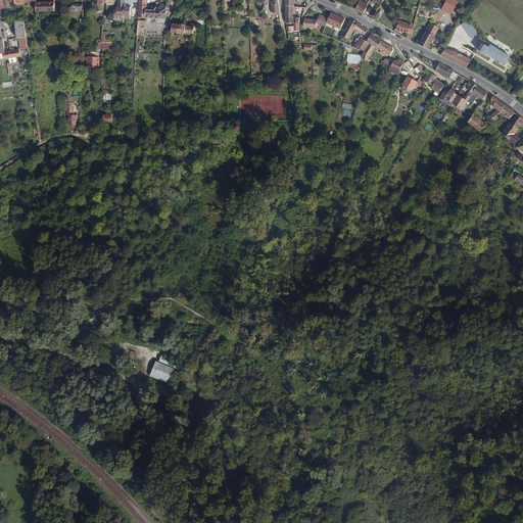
[(119,9),(114,9),(114,11),(113,18),(117,18),(125,18),(125,4),(125,0),(119,0),(119,9)]
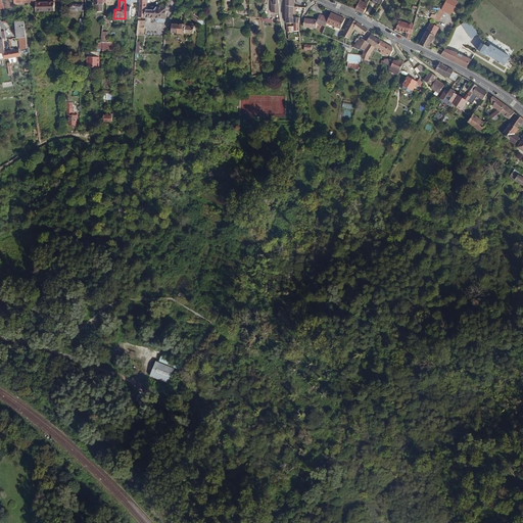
[(139,0),(139,14),(138,19),(138,21),(146,21),(146,18),(147,9),(146,0),(139,0)]
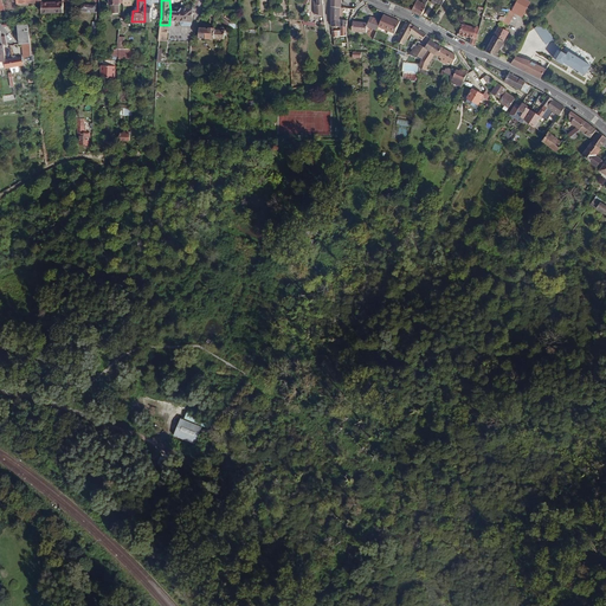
[(323,0),(313,0),(315,14),(324,17),(323,0)]
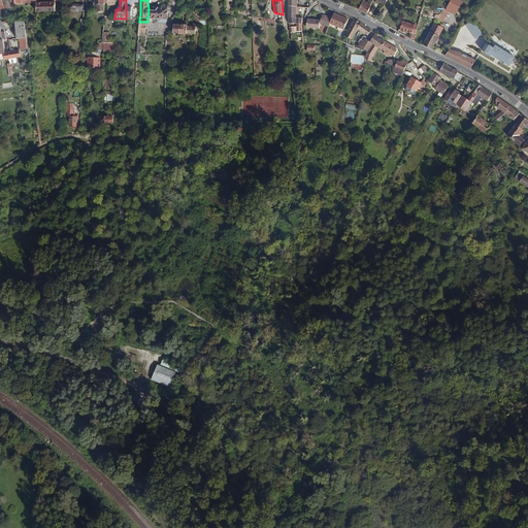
[(372,4),(364,0),(363,0),(359,9),(359,10),(367,14),(367,13),(372,4)]
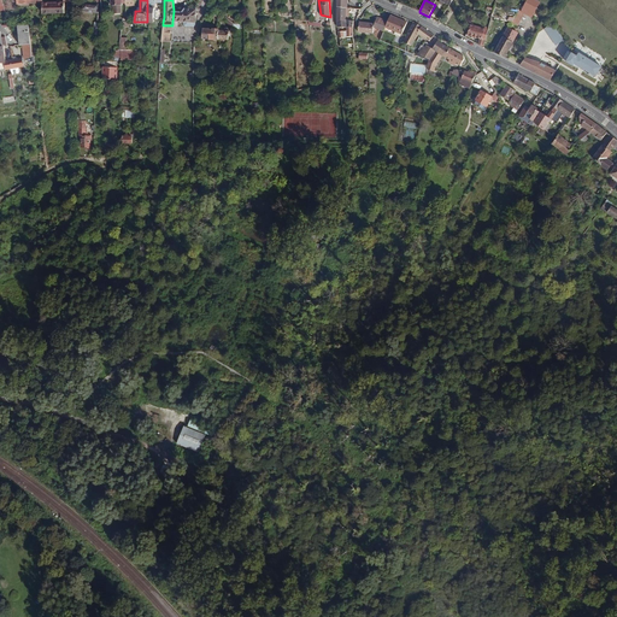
[(533,18),(541,3),(532,9),(530,0),(527,0),(522,12),(524,13),(533,18)]
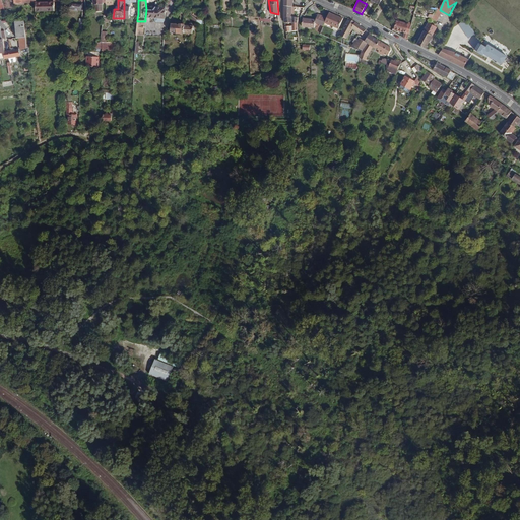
[(45,1),(36,2),(36,5),(36,11),(45,11),(45,1)]
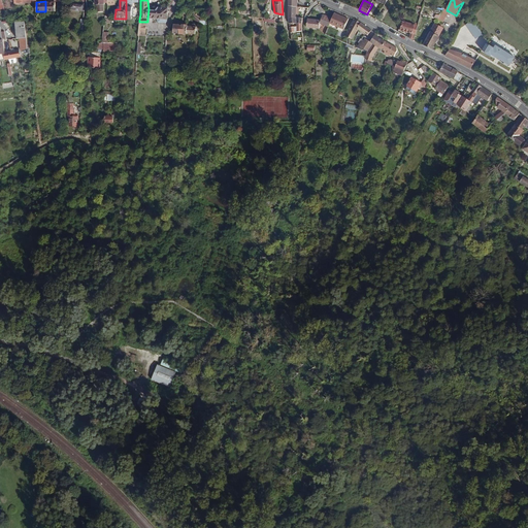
[(55,1),(45,1),(45,11),(56,10),(55,3),(55,1)]
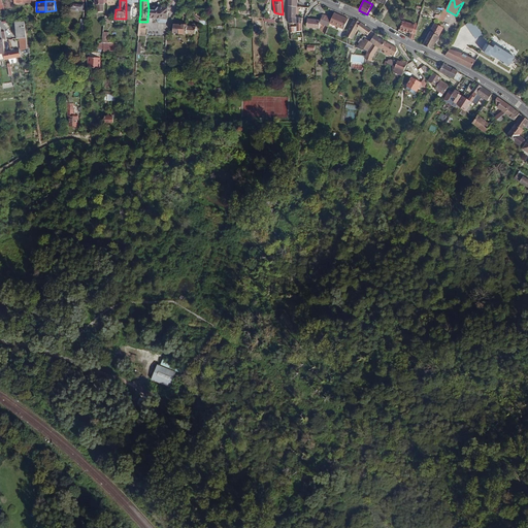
[(70,9),(72,10),(85,11),(85,3),(71,2),(70,9)]
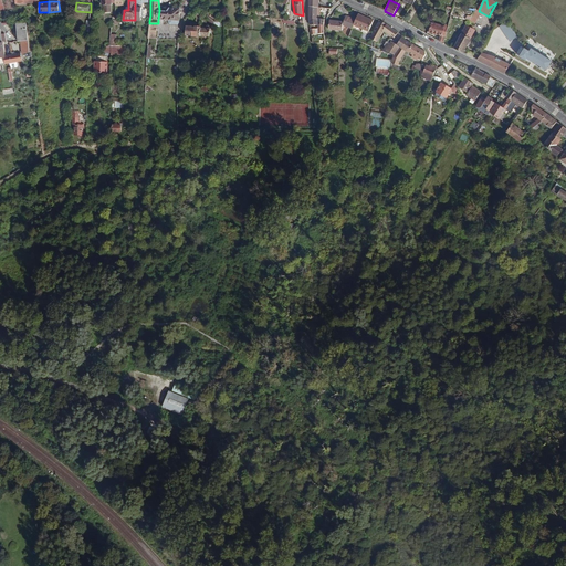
[(180,20),(180,8),(171,8),(167,11),(159,10),(158,20),(168,20),(180,20)]
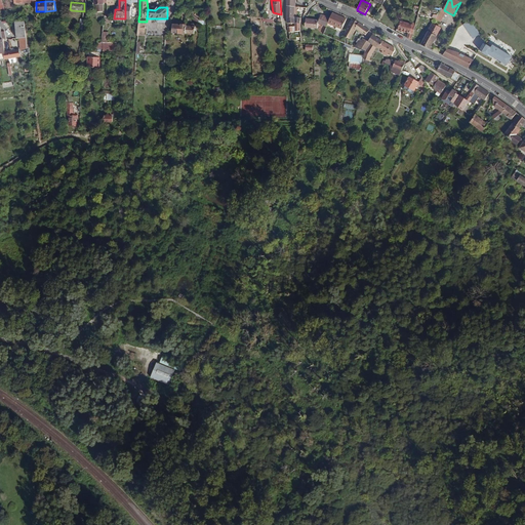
[(441,22),(446,11),(444,10),(441,9),(436,19),(441,22)]
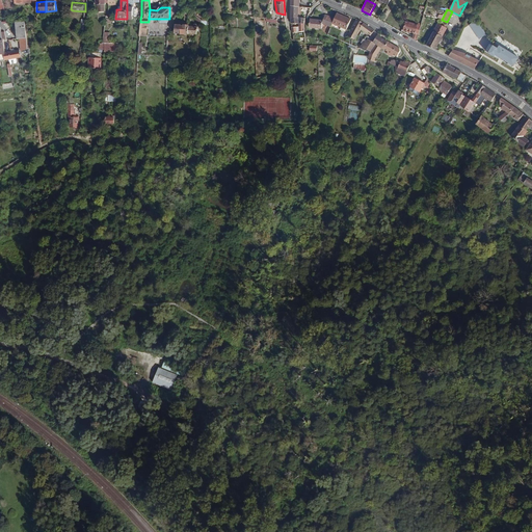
[(341,29),(346,32),(351,19),(337,12),(335,18),(333,23),(342,27),(341,29)]
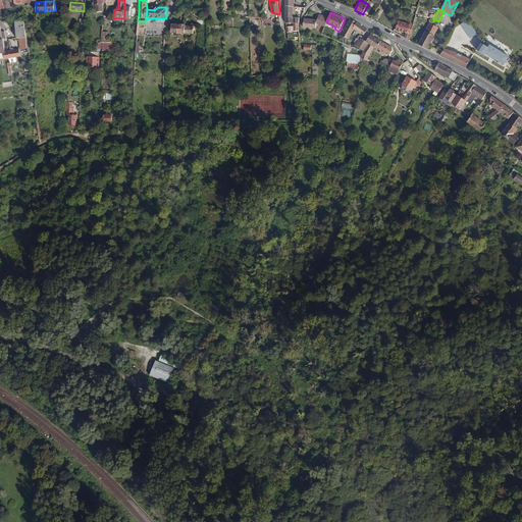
[(316,29),(317,23),(324,27),(326,22),(328,17),(319,14),(317,20),(304,18),(304,28),(316,29)]
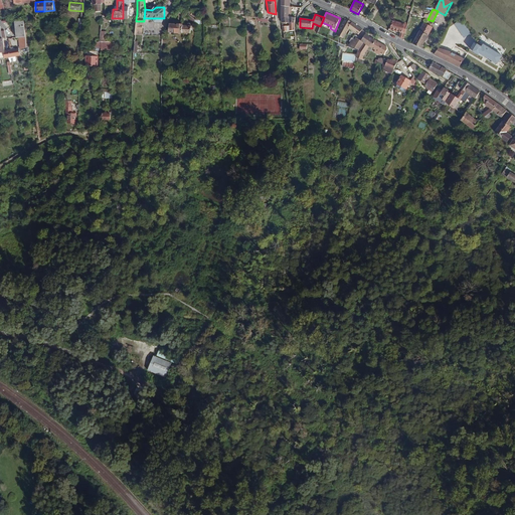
[(295,23),(296,17),(289,17),(282,17),(283,22),(291,23),(291,26),(283,26),(284,31),(290,31),(290,30),(295,30),(295,23)]
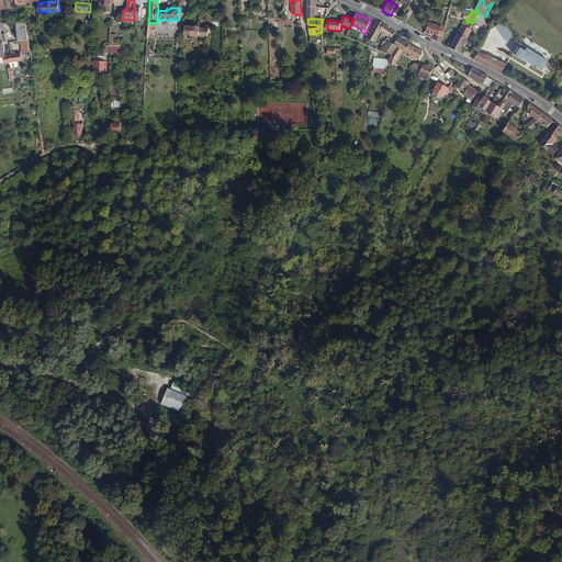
[(384,24),(377,20),(368,37),(370,38),(375,42),(381,32),(392,37),(395,32),(384,24)]
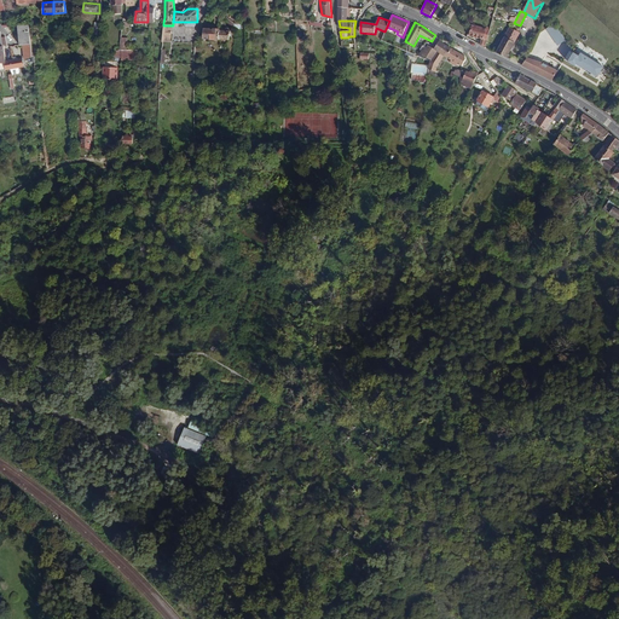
[(484,47),(490,28),(487,28),(486,29),(475,27),(475,24),(473,23),(468,35),(481,39),(480,45),(484,47)]
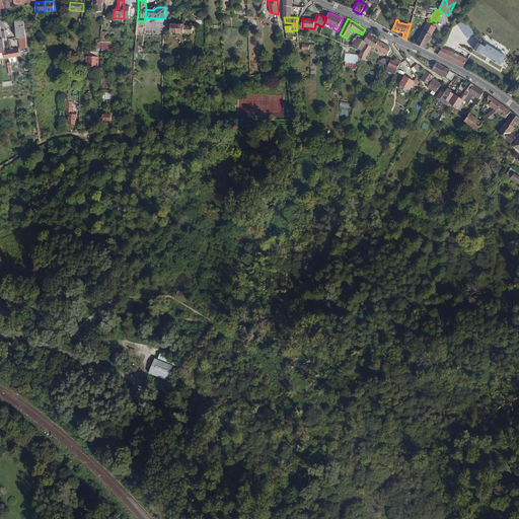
[(474,33),(465,19),(458,24),(467,39),(474,33)]
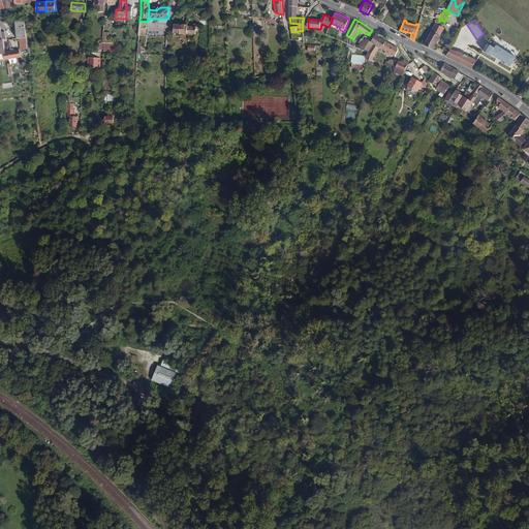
[(27,37),(25,21),(16,22),(17,39),(20,38),(27,37)]
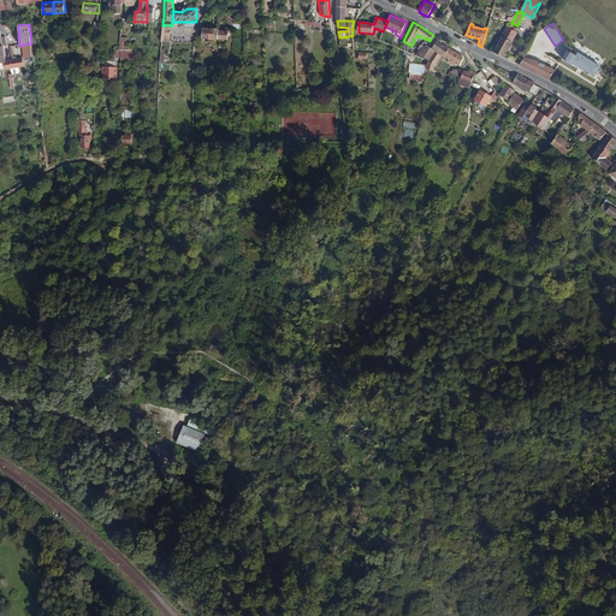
[(171,42),(172,25),(163,25),(161,41),(171,42)]
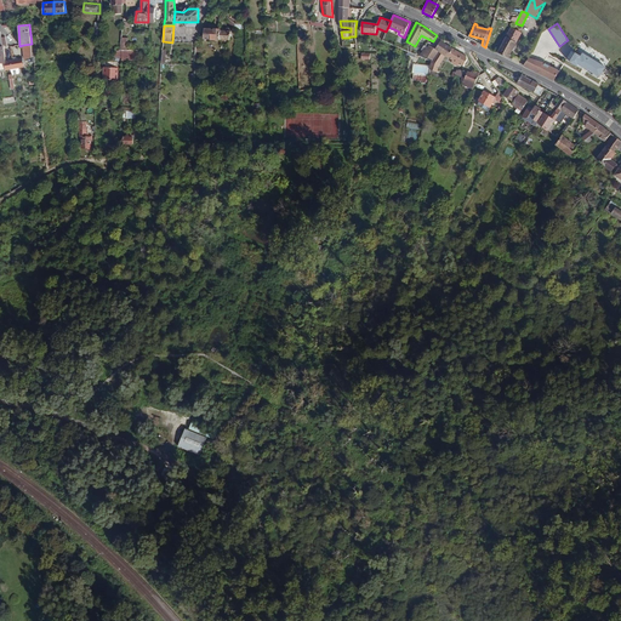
[(231,40),(231,30),(221,30),(221,29),(204,28),(204,39),(231,40)]
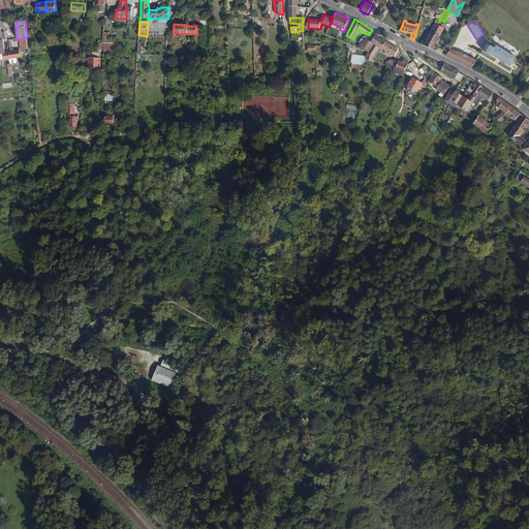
[(434,50),(444,28),(436,24),(425,44),(434,50)]
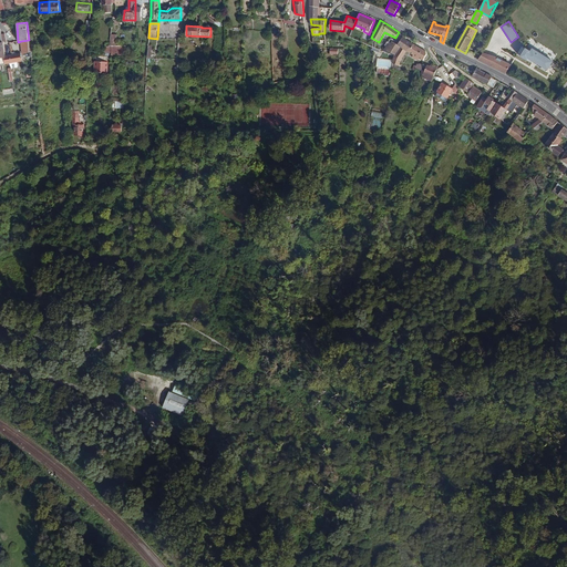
[(426,52),(403,37),(398,45),(401,47),(406,51),(424,61),(428,54),(426,52)]
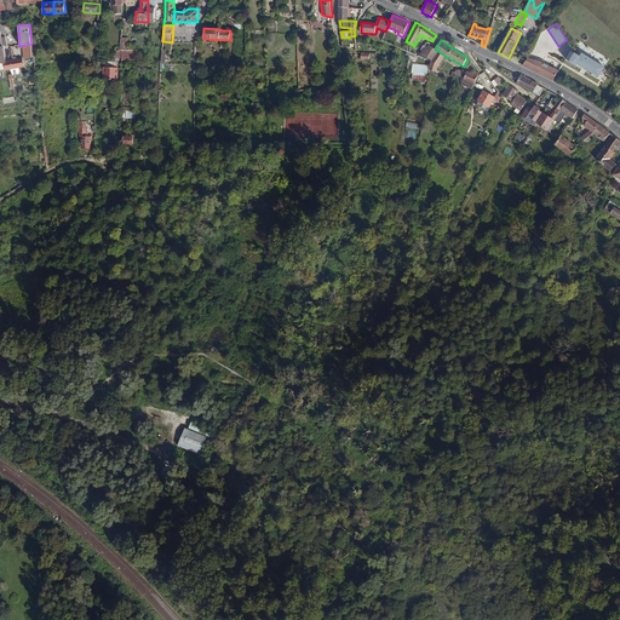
[(24,59),(33,58),(33,56),(32,44),(23,45),(24,59)]
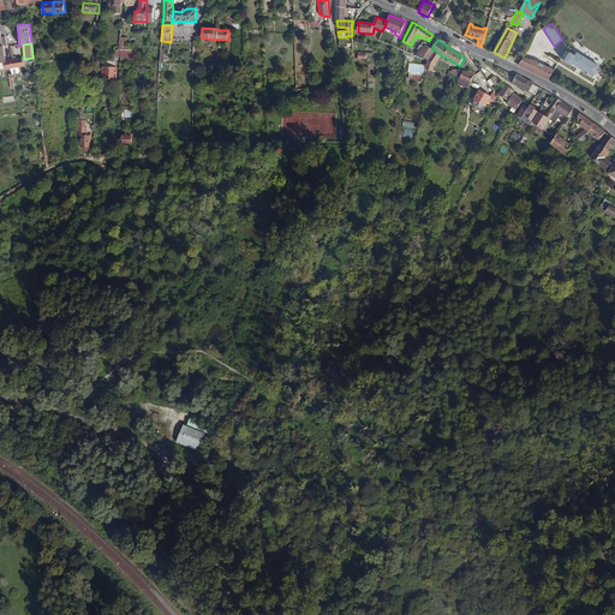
[(429,60),(435,51),(431,49),(425,46),(423,49),(421,48),(417,53),(429,60)]
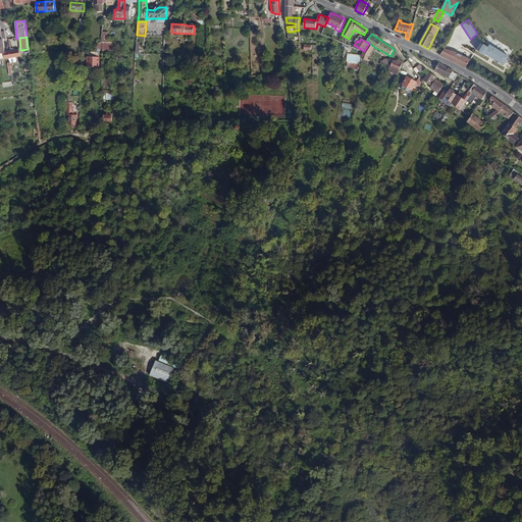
[(115,43),(107,42),(103,42),(103,49),(103,51),(113,51),(115,51),(115,43)]
